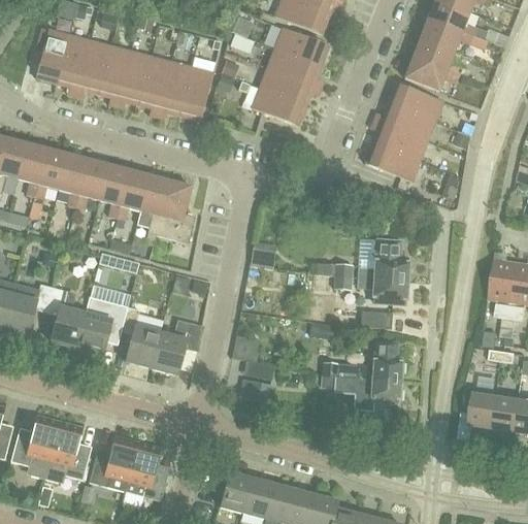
[(329,13),(294,0),(281,0),(274,15),(322,33),(329,13)]
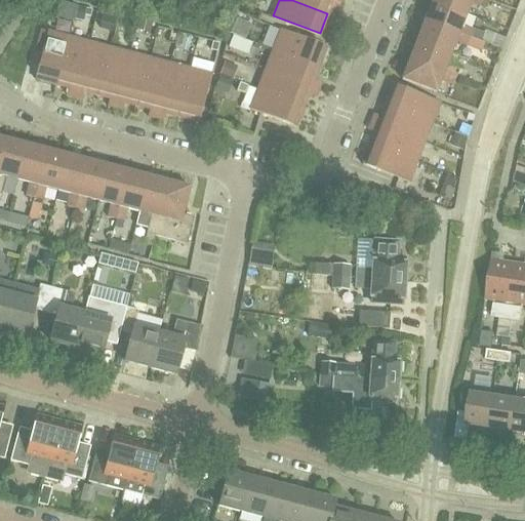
[(292,0),(327,13),(332,1),(338,3),(339,0),(292,0)]
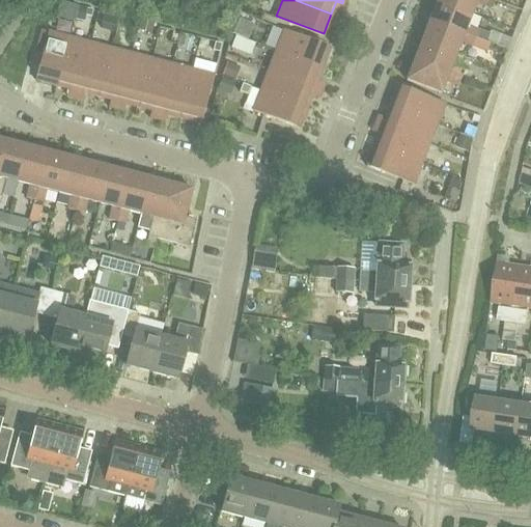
[(467,23),(472,10),(446,0),(437,0),(429,18),(477,35),(479,27),(467,23)]
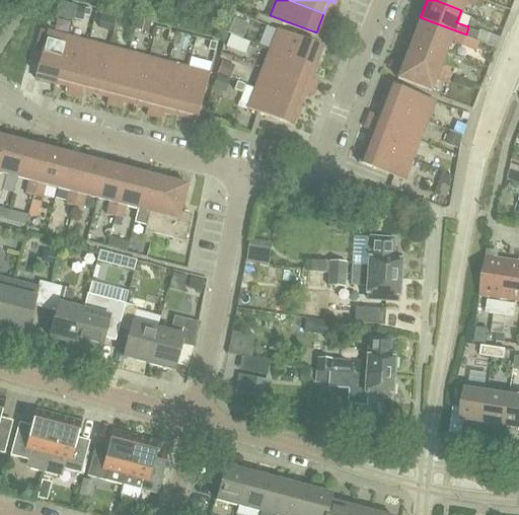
[(436,0),(461,10),(465,0),(468,0),(477,3),(478,0),(436,0)]
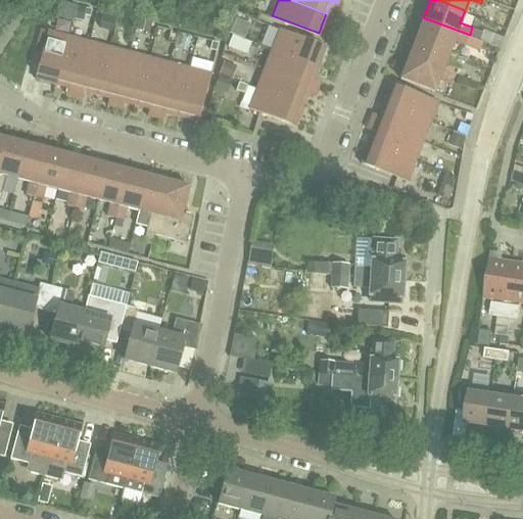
[(77,3),(74,15),(84,18),(86,12),(90,13),(92,7),(77,3)]
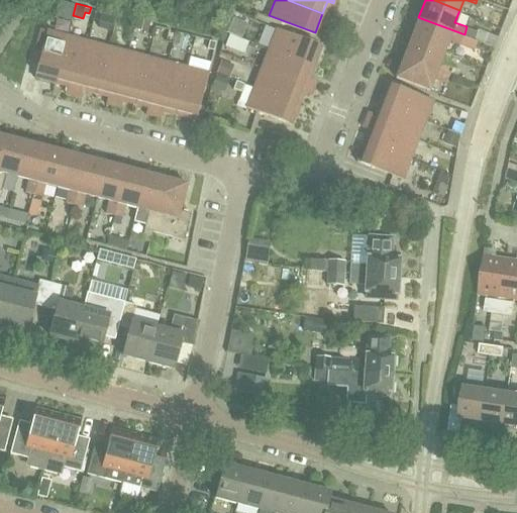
[(115,14),(102,10),(98,24),(111,28),(115,14)]
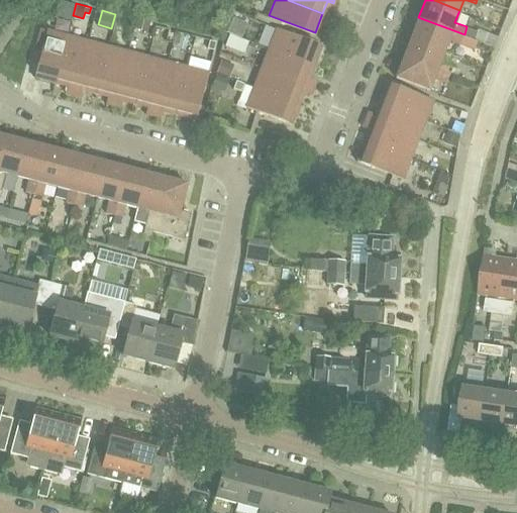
[(138,13),(135,25),(146,28),(149,16),(138,13)]
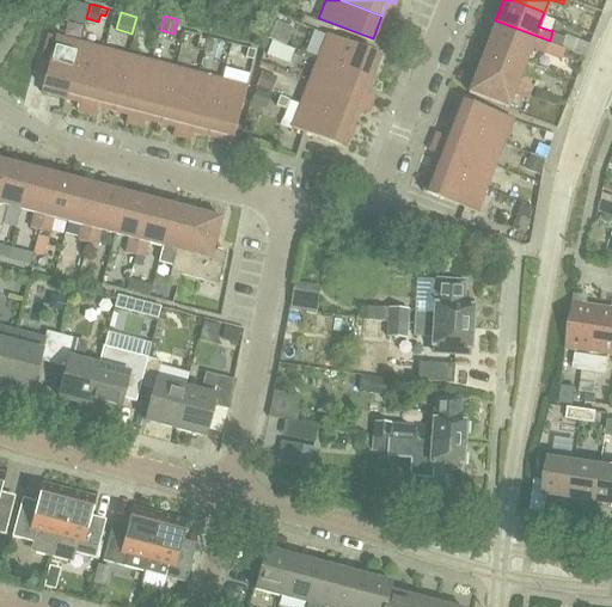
[(269,16),(263,32),(276,37),(282,22),(269,16)]
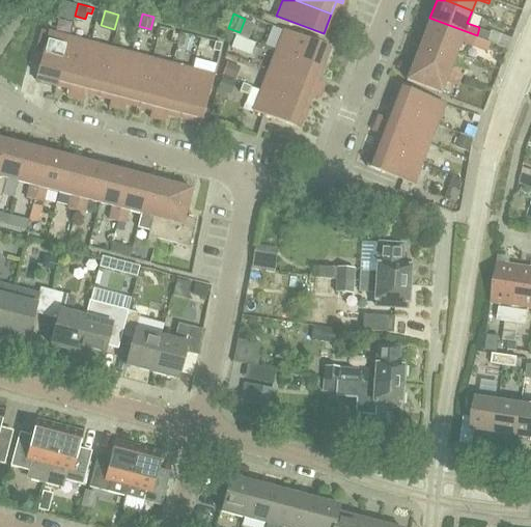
[(474,43),(477,35),(429,18),(422,36),(456,50),(462,38),(474,43)]
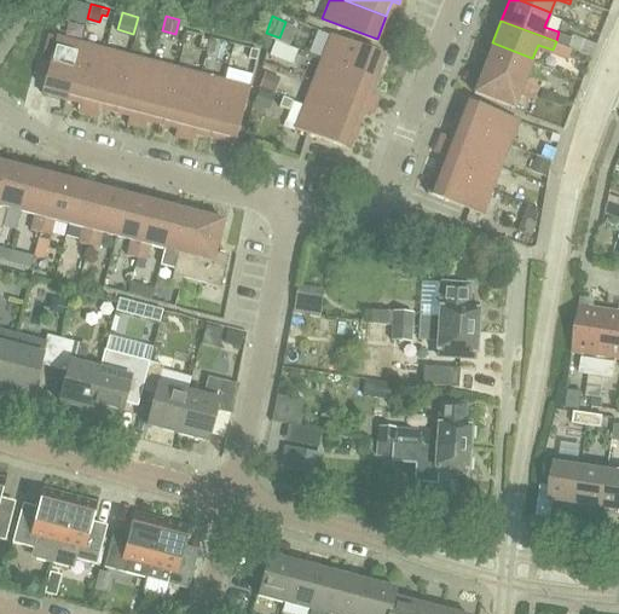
[(322,54),(376,76),(386,52),(330,32),(322,54)]
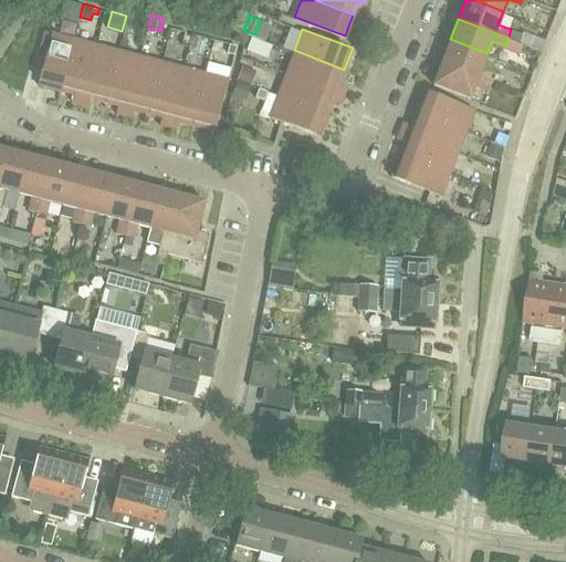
[(38,83),(60,89),(74,37),(52,30),(38,83)]
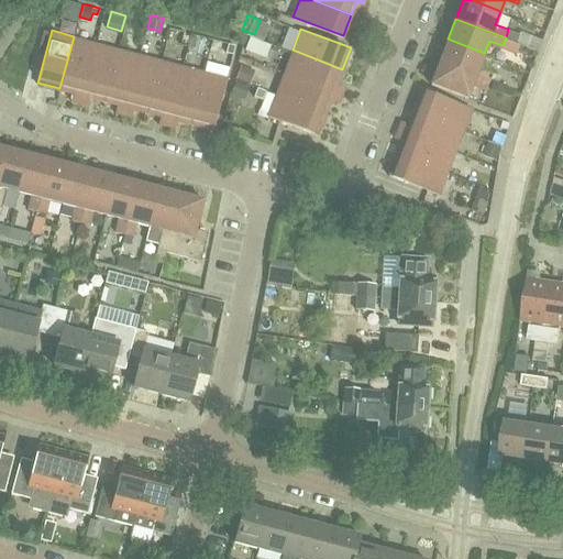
[(180,42),(187,44),(190,32),(184,31),(180,42)]
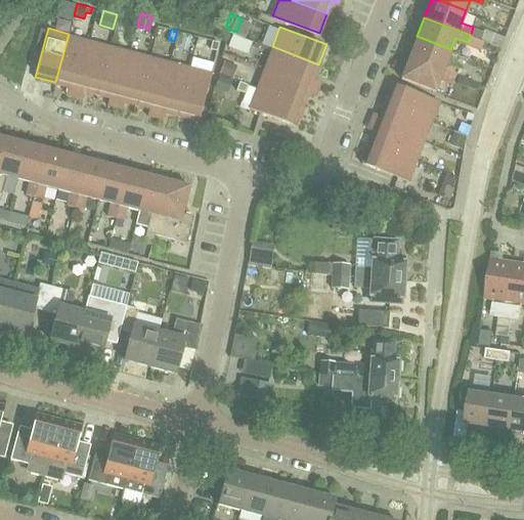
[(177,30),(174,41),(181,42),(183,32),(177,30)]
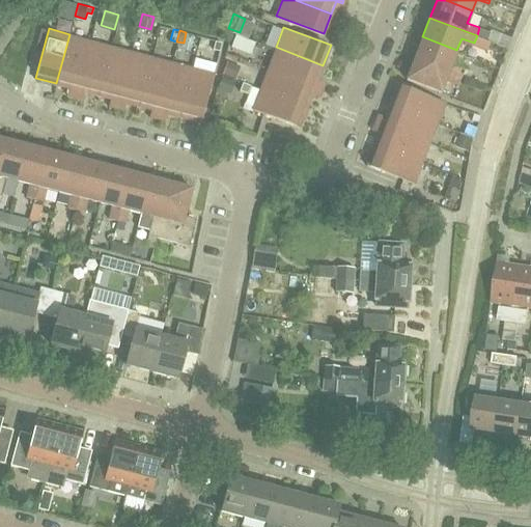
[(90,39),(70,34),(56,83),(70,86),(67,93),(76,95),(90,39)]
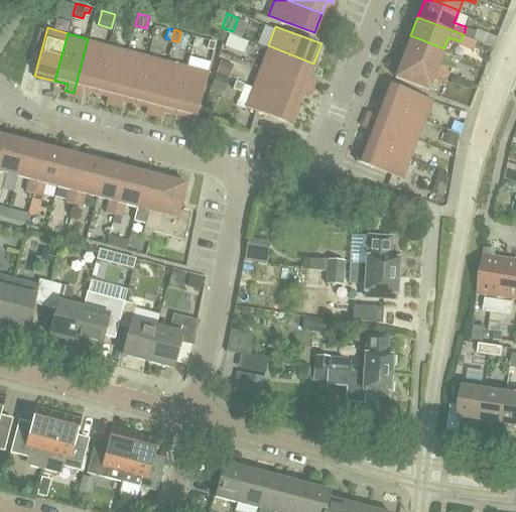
[(410,35),(403,54),(448,73),(452,65),(439,59),(443,48),(410,35)]
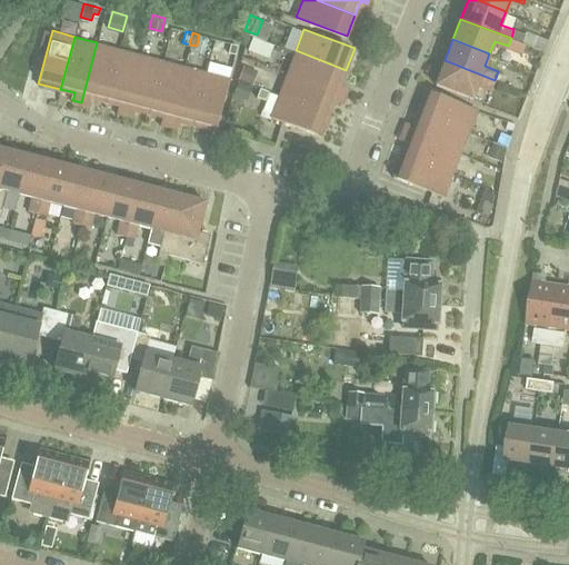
[(119,48),(97,42),(81,102),(89,105),(91,97),(105,100),(119,48)]
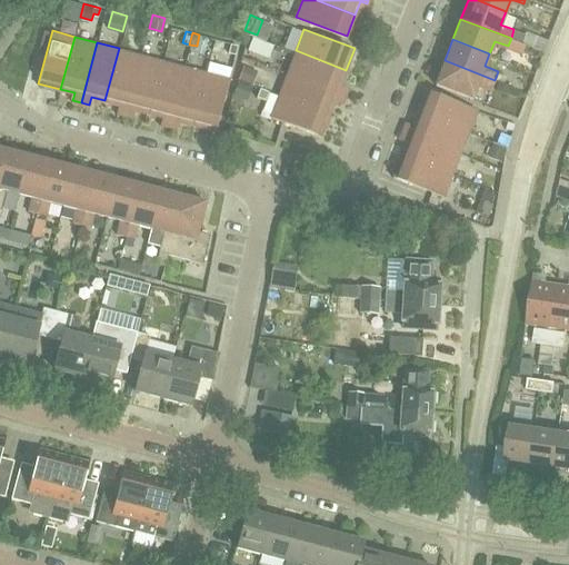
[(238,43),(231,42),(228,50),(235,52),(238,43)]
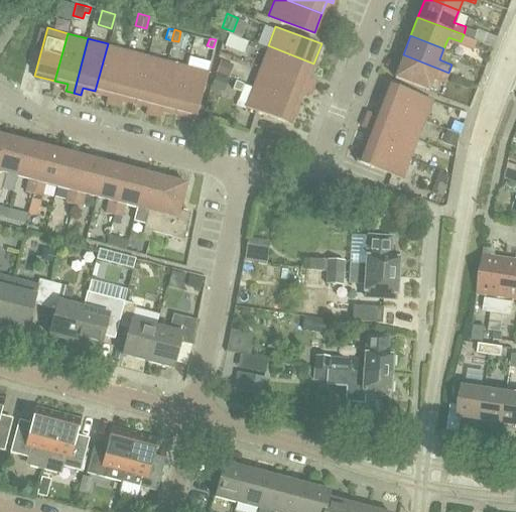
[(113,103),(128,48),(108,43),(95,91),(107,94),(106,101),(113,103)]
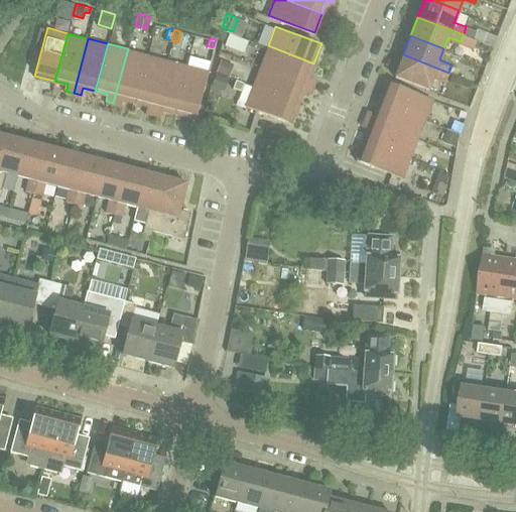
[(309,76),(313,64),(268,45),(260,66),(312,86),(315,78),(309,76)]
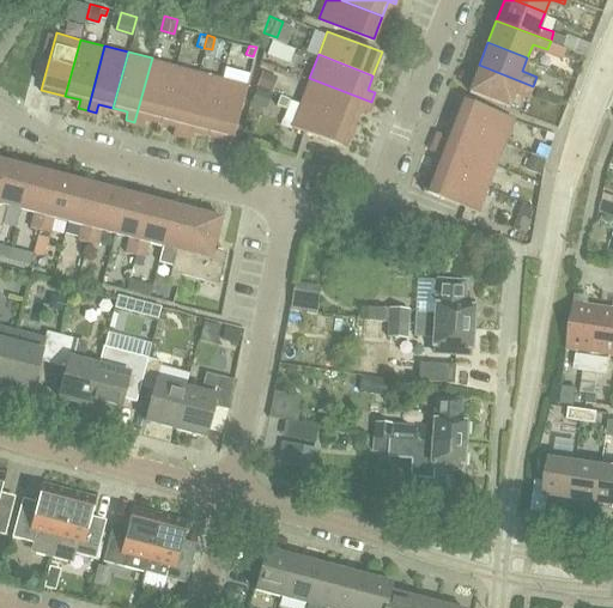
[(152,58),(134,122),(144,125),(145,116),(161,121),(176,64),(152,58)]
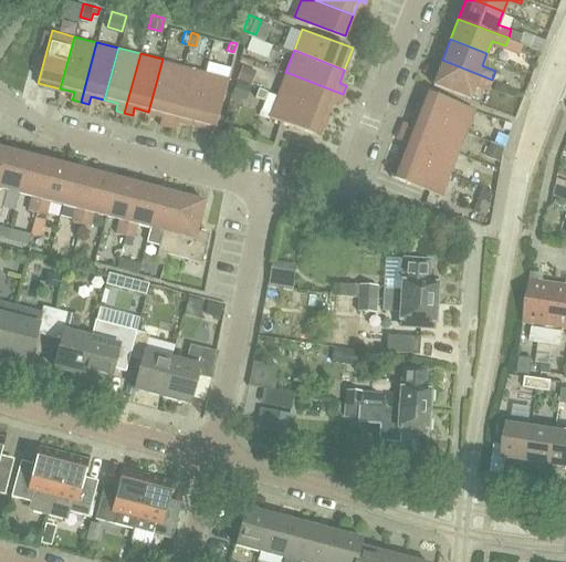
[(185,65),(163,59),(148,112),(161,115),(159,123),(168,124),(185,65)]
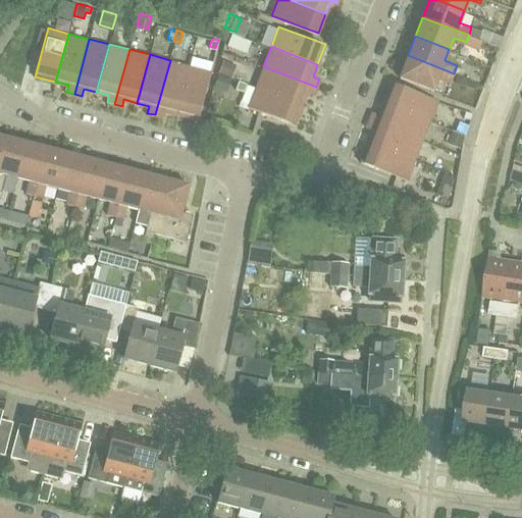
[(451,82),(454,73),(408,55),(400,75),(433,89),(438,76),(451,82)]
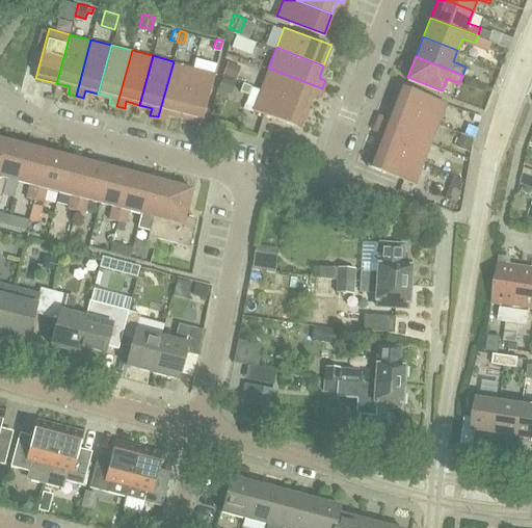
[(225,59),(222,72),(235,75),(239,63),(225,59)]
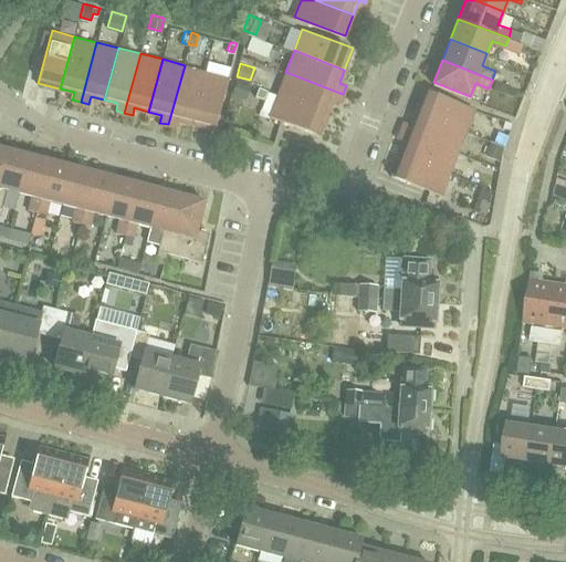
[(206,71),(185,65),(168,124),(176,126),(178,120),(192,123),(206,71)]
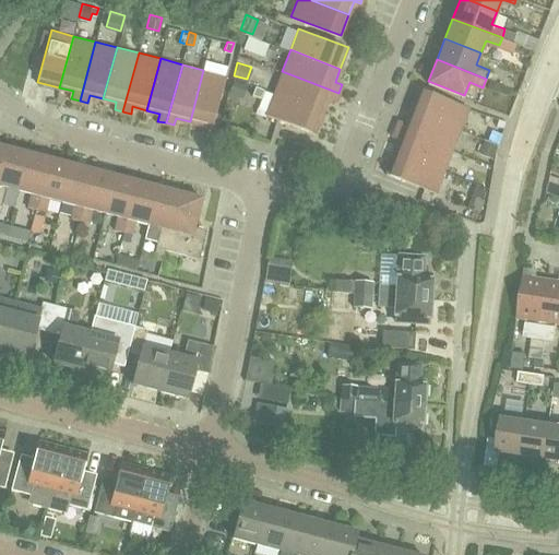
[(203,70),(190,121),(212,127),(225,75),(203,70)]
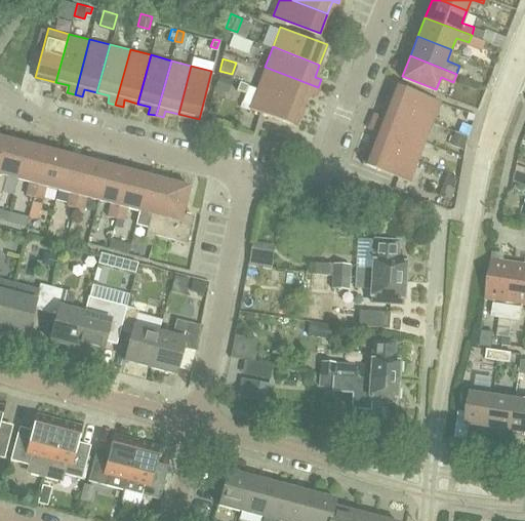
[(265,67),(257,86),(304,105),(309,91),(316,94),(318,87),(265,67)]
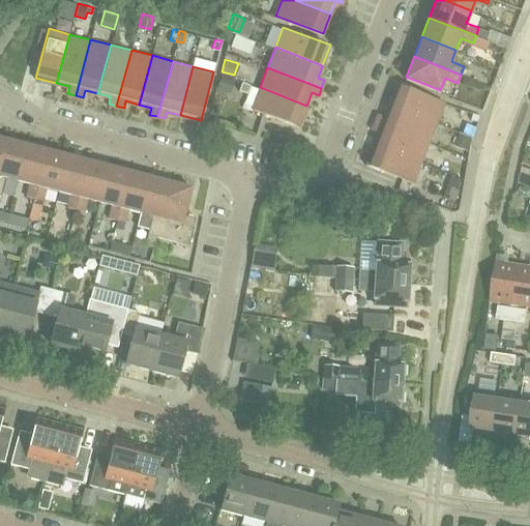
[(222,75),(217,86),(228,90),(232,78),(222,75)]
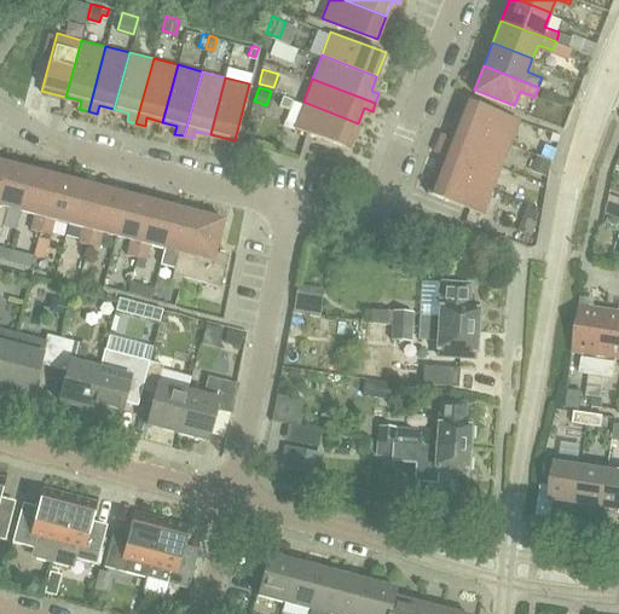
[(293,97),(283,93),(279,103),(289,106),(293,97)]
